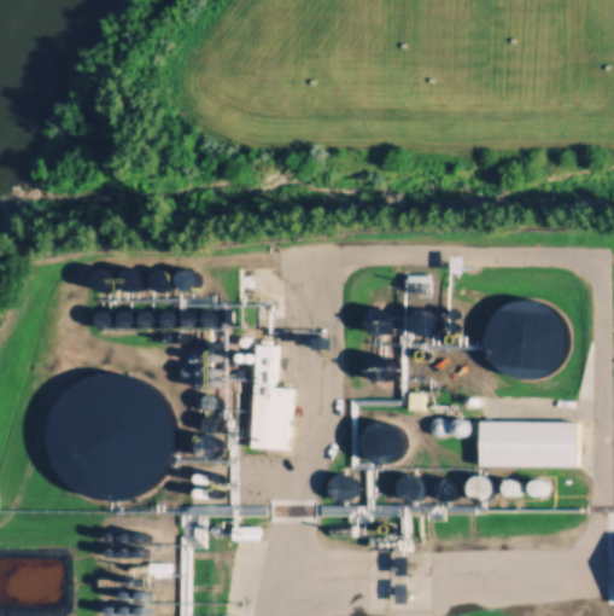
[(521,400),(503,399),(486,391),(473,379),(465,364),(463,346),(467,327),(477,313),(490,303),(506,297),(521,297),(537,302),(550,311),(561,324),(566,340),(566,355),(562,371),(553,384),(538,395),(521,400)]
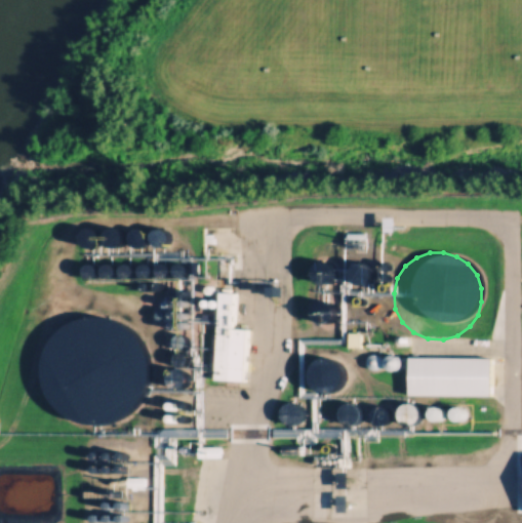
[(249,329),(238,328),(239,292),(215,291),(212,379),(248,380),(249,329)]
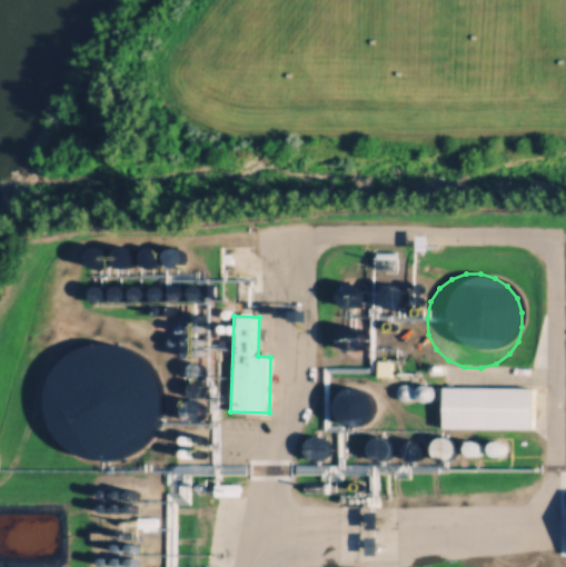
[(95,346),(75,352),(59,367),(50,381),(47,394),(46,406),(50,421),(56,436),(65,447),(75,454),(85,457),(99,459),(110,460),(123,459),(137,451),(148,443),(157,428),(161,413),(161,396),(158,381),(150,367),(136,352),(116,346),(95,346)]
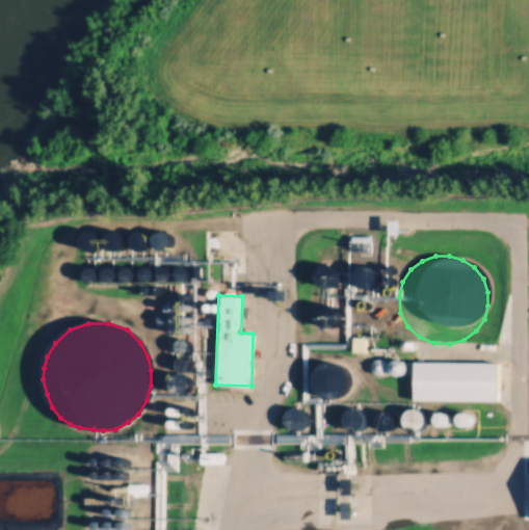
[(415,364),(497,364),(497,402),(415,402),(415,364)]
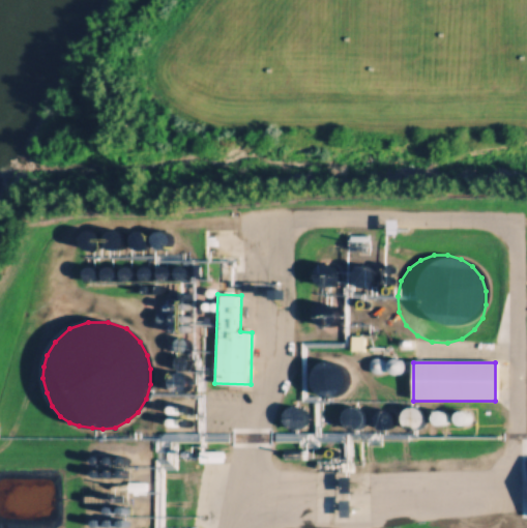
[(471,411),(440,412),(441,424),(471,423),(471,411)]
